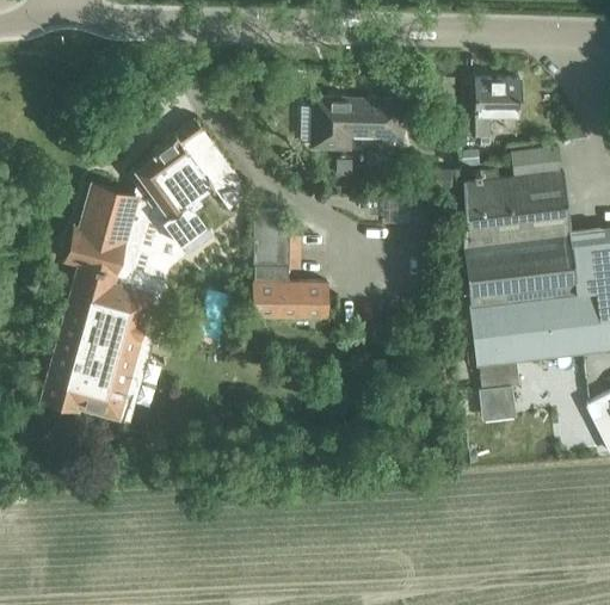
[(432,81),(432,100),(451,100),(451,81),(432,81)]
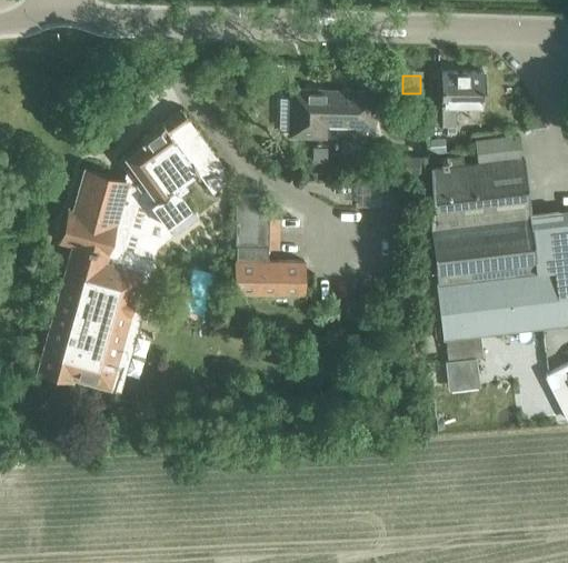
[(457,110),(486,110),(487,77),(446,76),(446,81),(429,81),(428,102),(445,102),(444,133),(430,133),(430,146),(455,144),(454,132),(456,132),(457,110)]
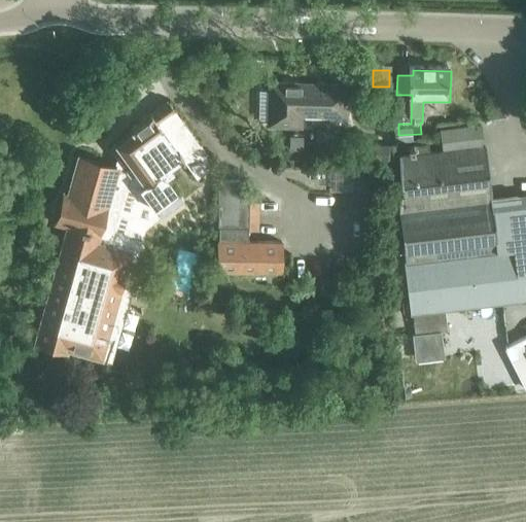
[(348,120),(346,120),(348,91),(296,88),(296,92),(270,91),(268,129),(300,130),(301,119),(329,120),(328,132),(347,133),(348,120)]
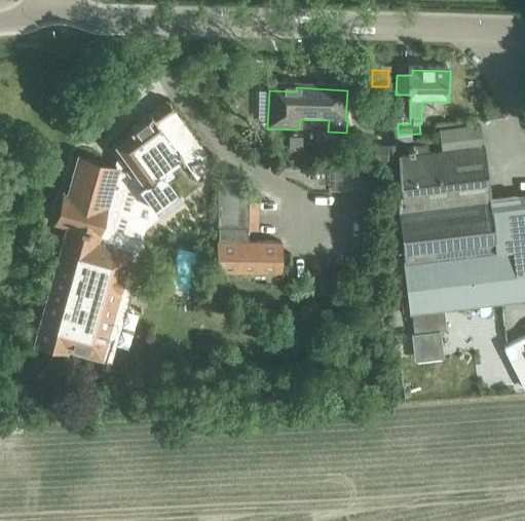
[(198,181),(216,169),(170,105),(130,134),(134,138),(110,154),(117,164),(115,172),(78,161),(67,199),(63,197),(54,225),(67,229),(34,344),(66,354),(67,350),(109,362),(143,245),(141,244),(149,213),(154,209),(163,220),(185,203),(169,182),(188,168),(198,181)]
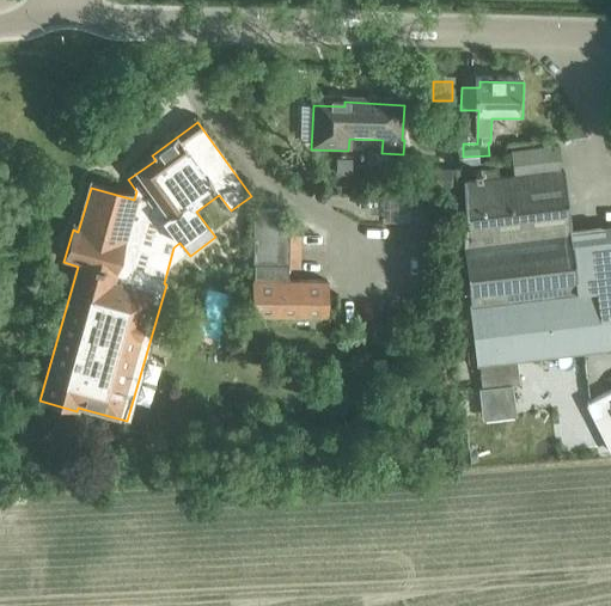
[(567,173),(564,173),(561,150),(515,159),(520,183),(502,185),(501,173),(483,176),(484,188),(463,191),(462,253),(477,371),(480,371),(482,393),(520,389),(517,365),(610,352),(610,231),(575,237),(567,173)]
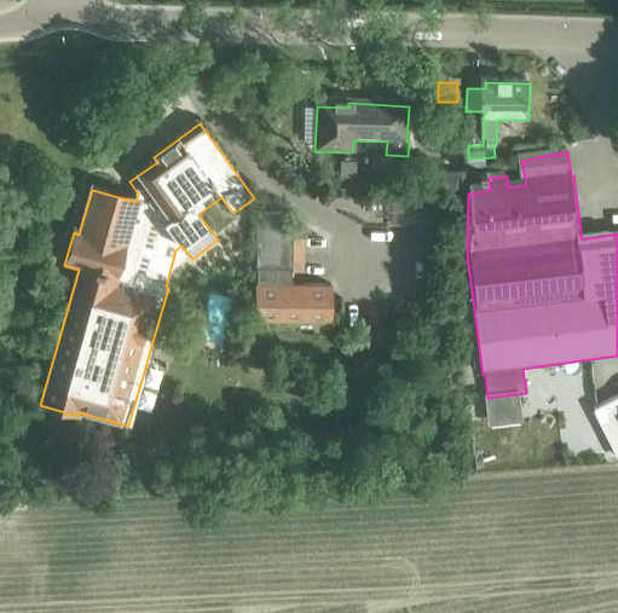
[(386,236),(400,232),(394,210),(380,214),(386,236)]
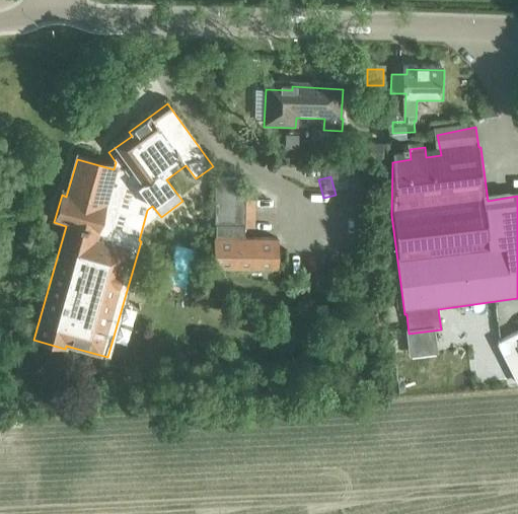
[(217,242),(245,242),(245,228),(245,191),(237,191),(237,181),(216,182),(216,204),(216,230),(217,230),(217,242)]
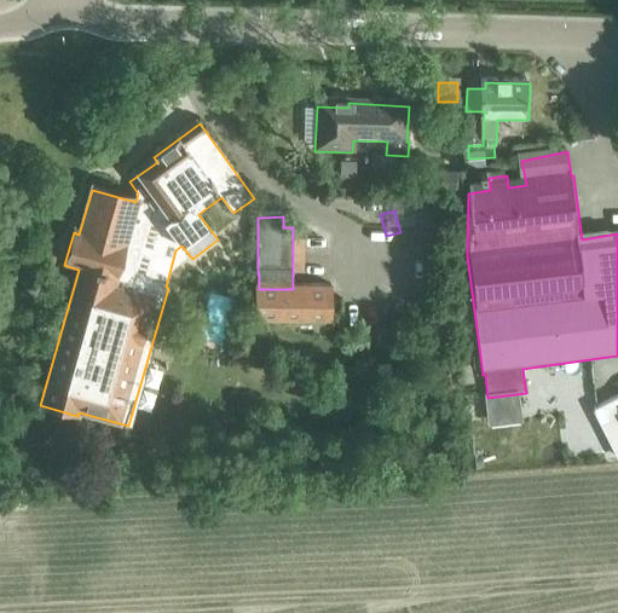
[(293,289),(259,289),(259,324),(333,323),(331,288),(293,289)]
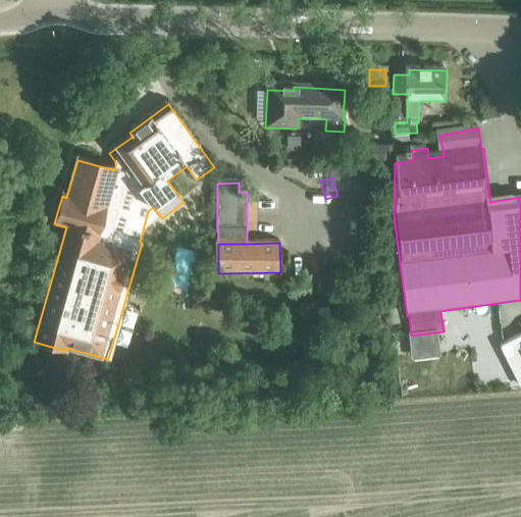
[(520,338),(501,348),(520,386),(520,338)]
